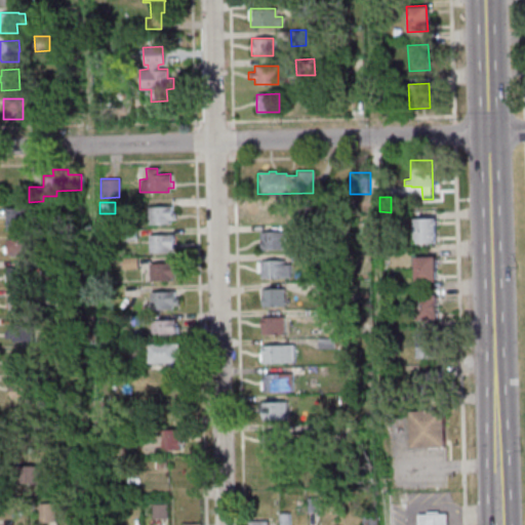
[(260,203),(284,203),(284,220),(260,221),(260,203)]
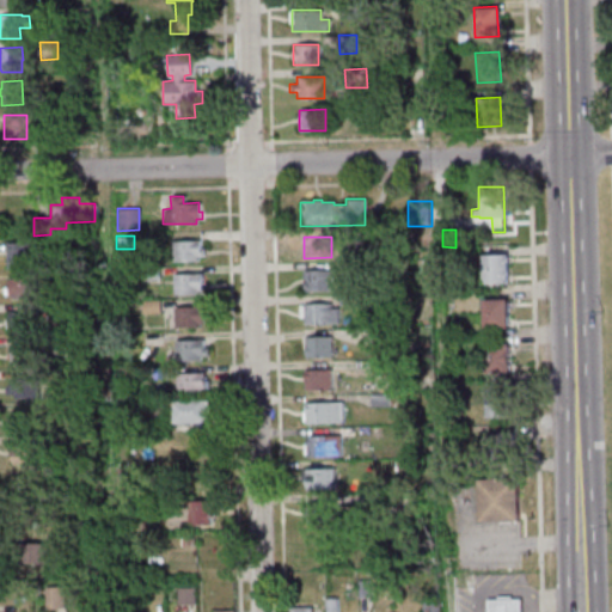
[(171,240),(172,262),(197,261),(197,256),(204,256),(204,246),(200,246),(199,239),(171,240)]
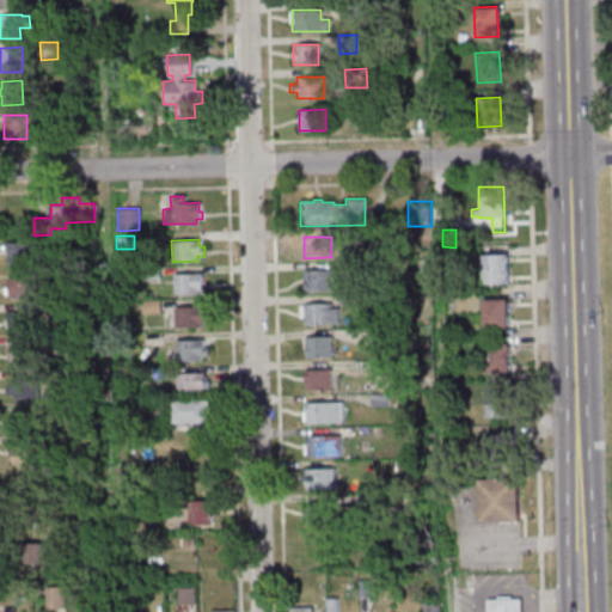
[(6,243),(32,242),(32,250),(25,250),(25,254),(28,254),(28,267),(6,267),(6,243)]
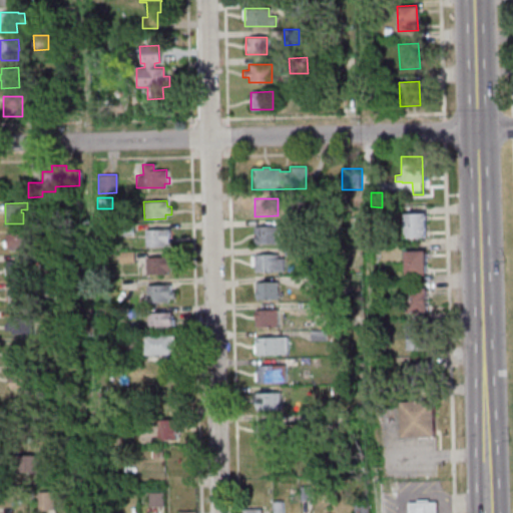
[(402,212),(423,211),(424,236),(403,237),(402,212)]
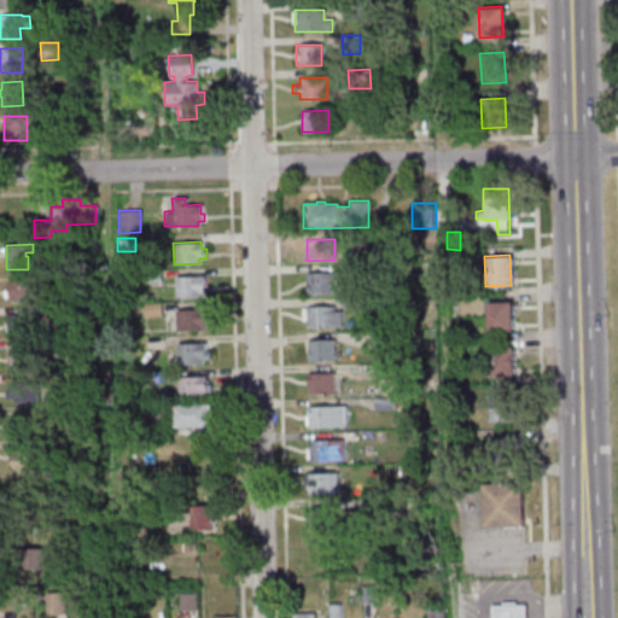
[(371,266),(371,275),(388,277),(388,266),(371,266)]
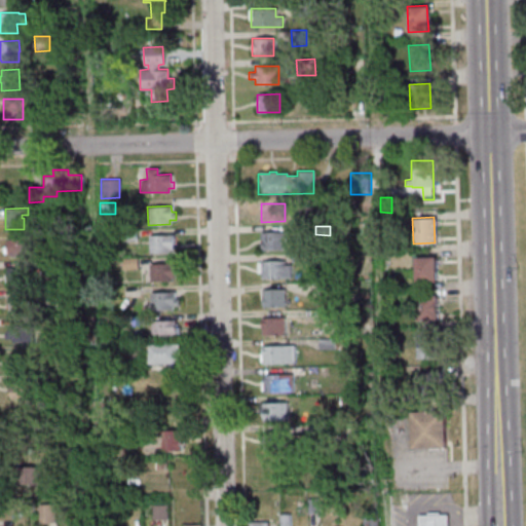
[(120,230),(120,240),(137,240),(137,229),(120,230)]
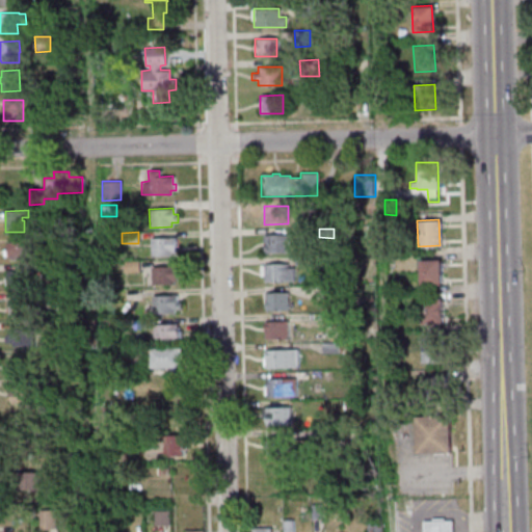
[(263,235),(263,236),(262,237),(262,240),(263,241),(264,253),(286,253),(285,234),(263,235)]
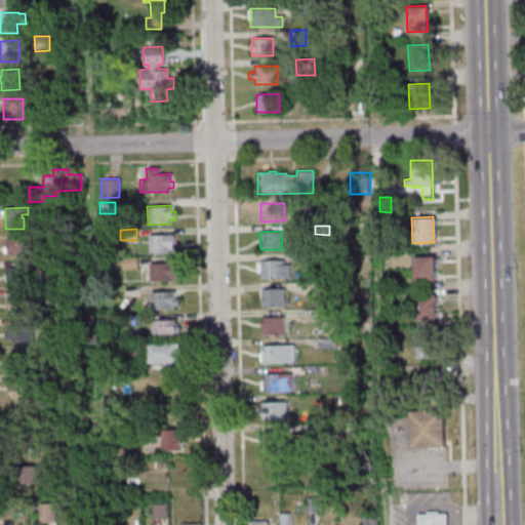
[(147,234),(148,253),(169,252),(169,248),(172,248),(172,234),(147,234)]
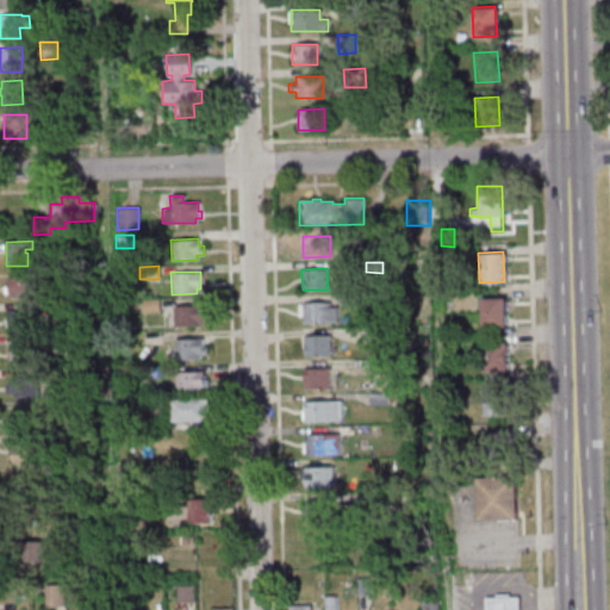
[(7,278),(35,277),(35,297),(10,298),(10,294),(7,294),(7,278)]
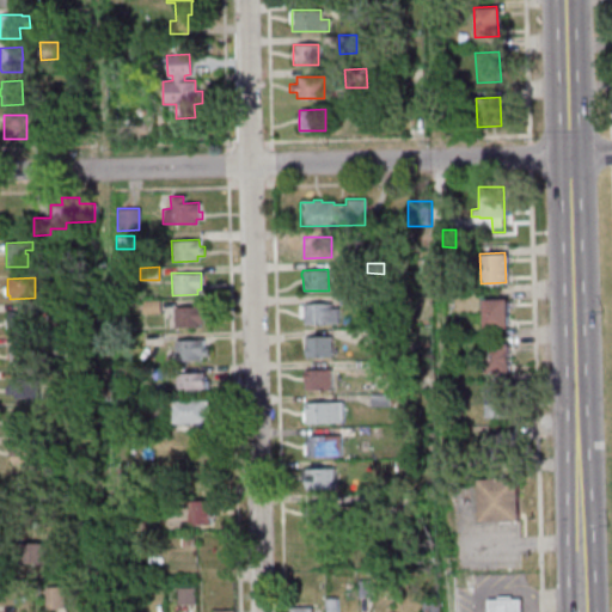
[(482,299),(506,298),(507,328),(483,329),(482,299)]
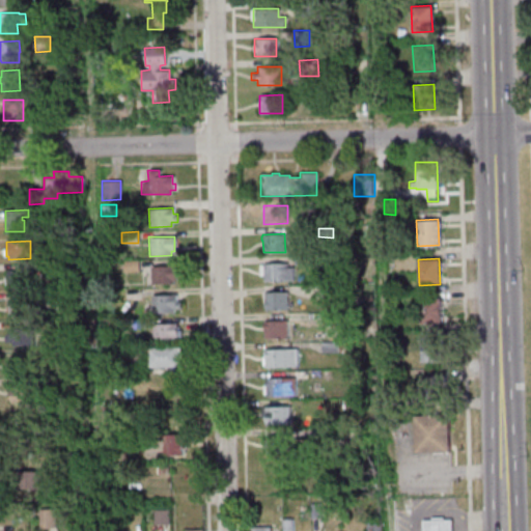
[(138,260),(138,272),(123,272),(122,260),(138,260)]
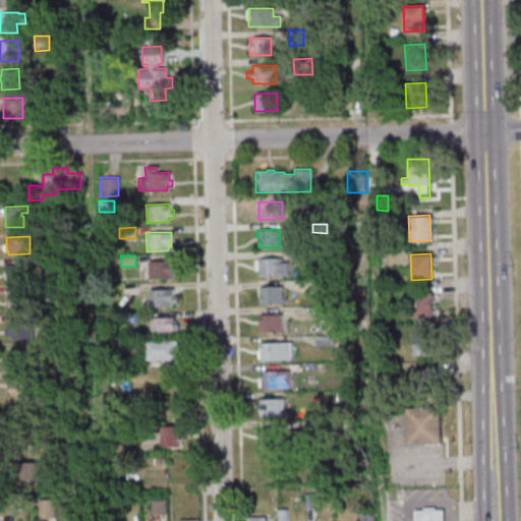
[(43,257),(43,268),(57,268),(57,257),(43,257)]
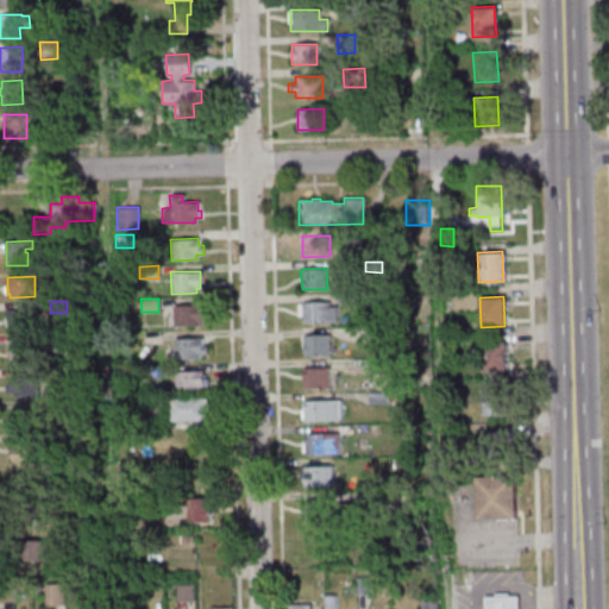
[(301,303),(301,302),(327,301),(327,306),(336,306),(336,322),(301,322),(301,316),(296,316),(296,303),(301,303)]
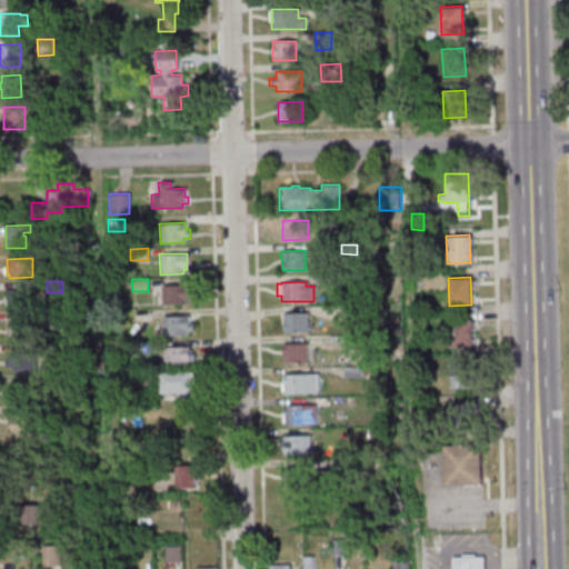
[(161,285),(187,285),(188,300),(185,300),(185,303),(161,305),(161,285)]
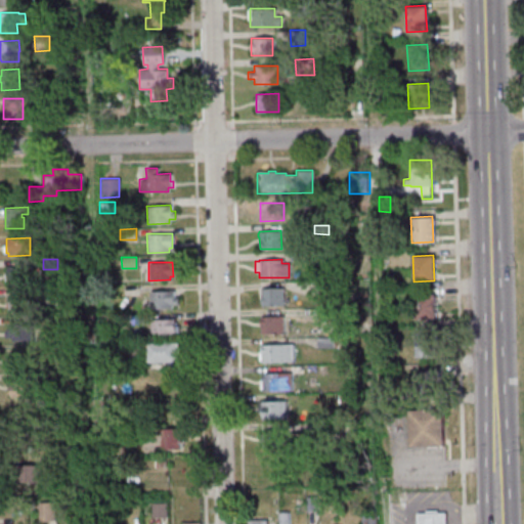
[(6,266),(33,266),(33,284),(10,284),(10,280),(6,280),(6,266)]
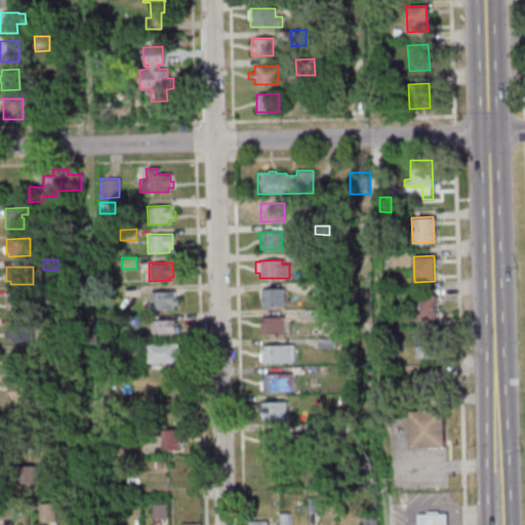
[(316,281),(316,291),(330,291),(330,281),(316,281)]
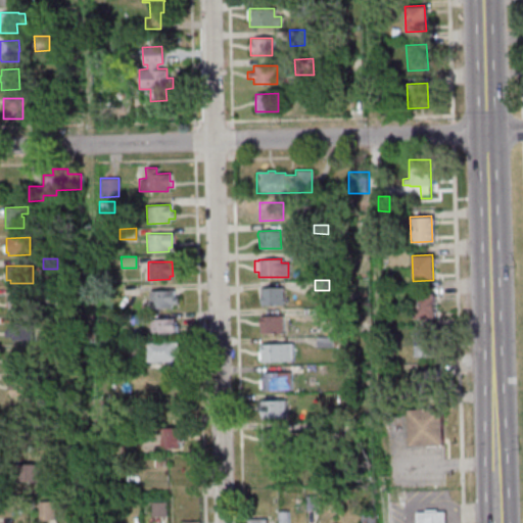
[(259,288),(259,305),(282,304),(282,287),(259,288)]
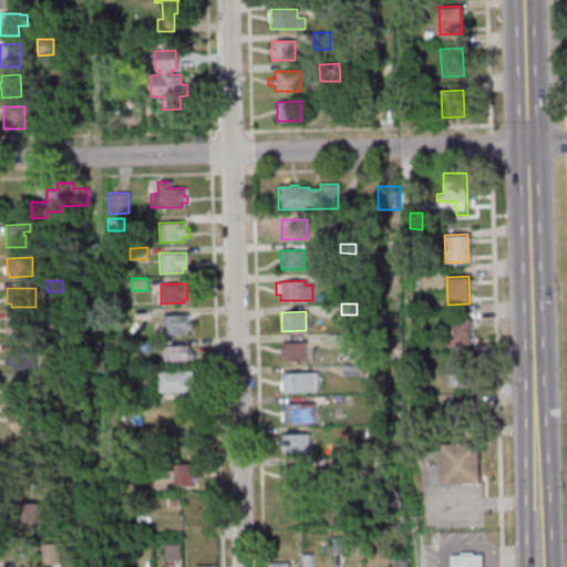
[(161,316),(187,313),(187,321),(192,321),(192,330),(185,330),(185,333),(162,336),(161,316)]
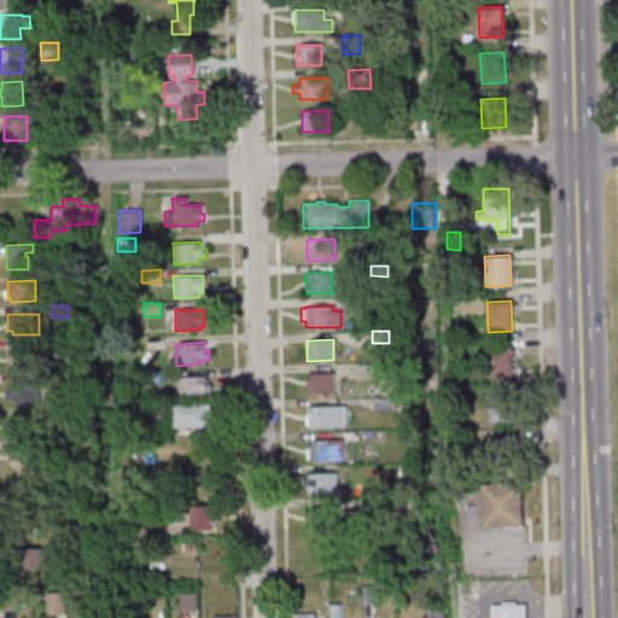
[(488,347),(512,345),(513,375),(489,377),(488,347)]
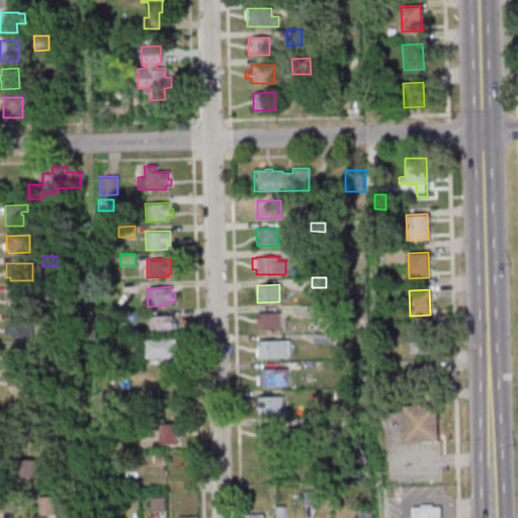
[(7,291),(31,290),(31,298),(39,298),(39,309),(10,310),(10,305),(7,305),(7,291)]
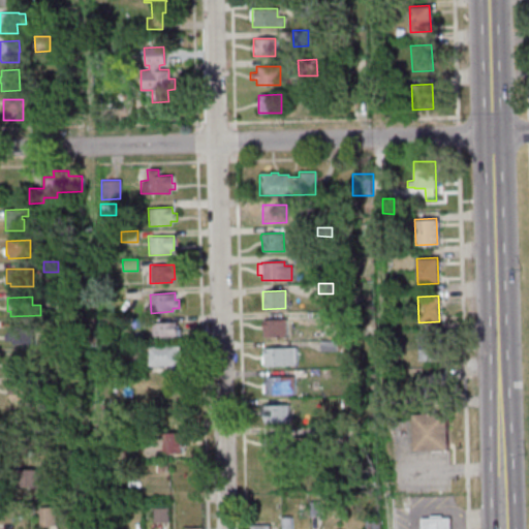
[(319,312),(319,323),(336,323),(335,312),(319,312)]
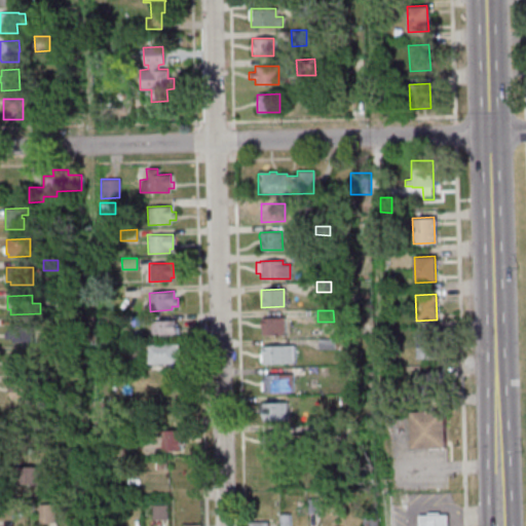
[(144,326),(144,315),(128,315),(128,326),(144,326)]
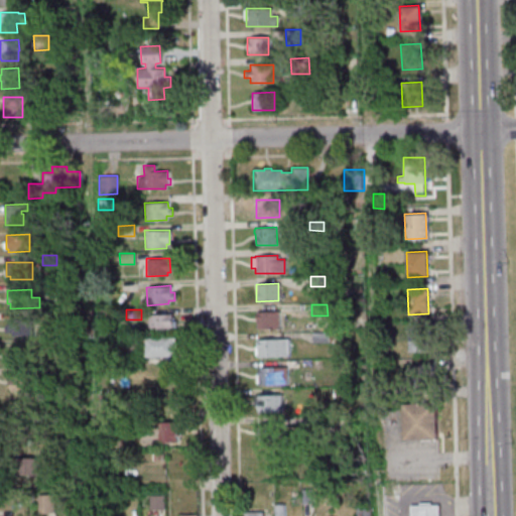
[(278,311),(278,329),(256,329),(255,311),(278,311)]
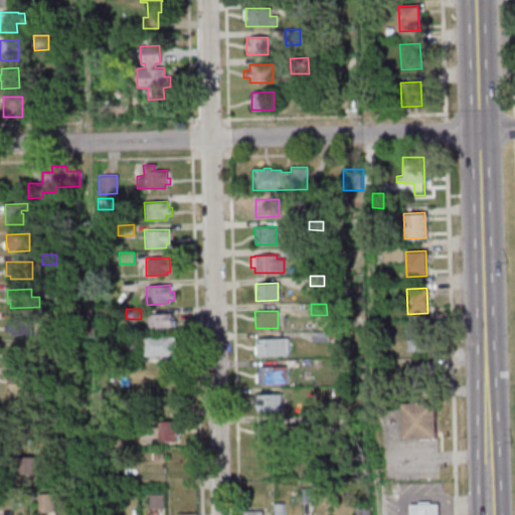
[(61,314),(62,322),(54,322),(54,315),(61,314)]
